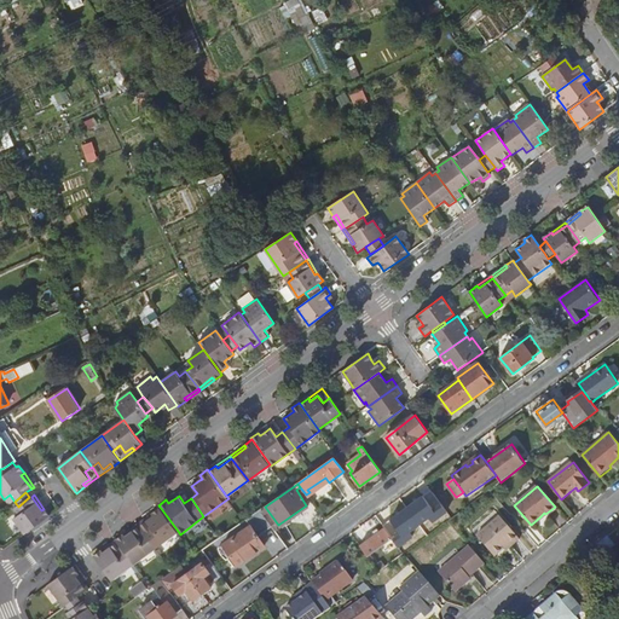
[(29,497),(18,507),(15,509),(19,515),(13,520),(24,534),(50,516),(44,509),(41,510),(32,497),(29,497)]
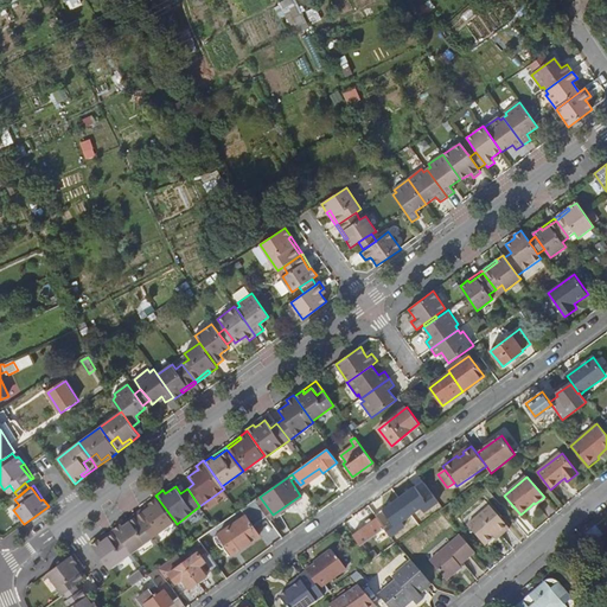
[(402,496),(381,511),(383,513),(377,518),(378,519),(384,526),(395,519),(393,516),(407,505),(410,511),(423,502),(413,487),(407,492),(402,496)]
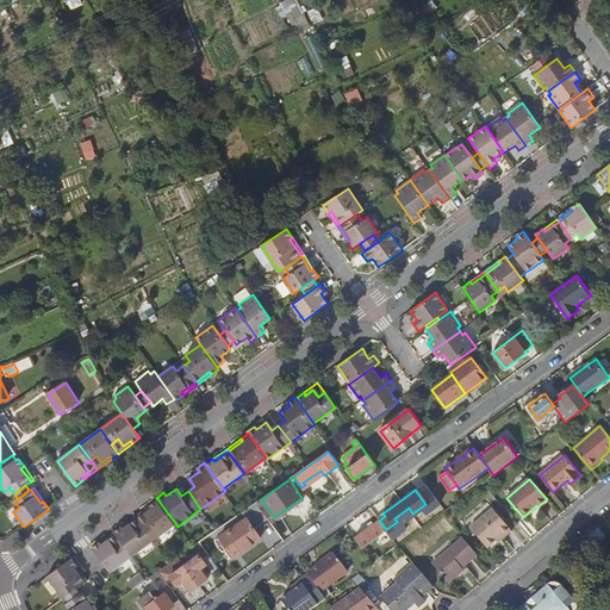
[(150,520),(143,526),(154,540),(175,523),(157,499),(149,505),(151,508),(144,514),(150,520)]
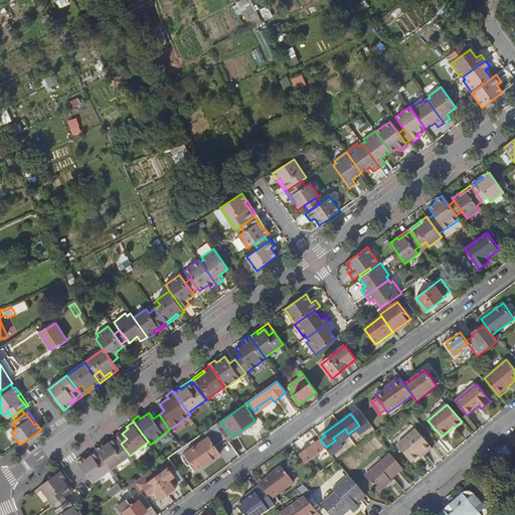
[(462,421),(454,427),(456,430),(463,423),(462,421)]
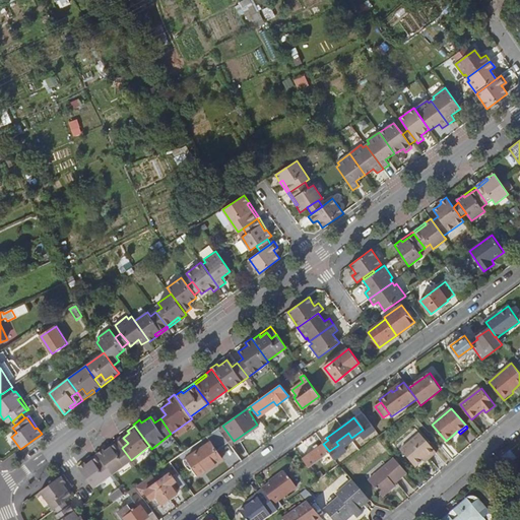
[(211,443),(184,461),(190,471),(195,468),(199,475),(222,459),(216,451),(229,443),(217,429),(206,437),(211,443)]
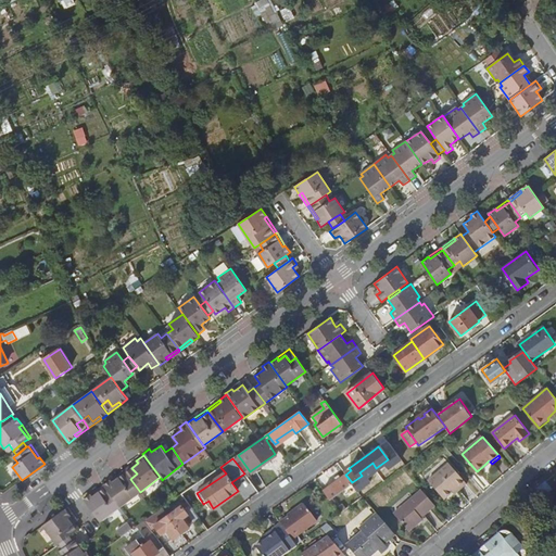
[(400,459),(393,464),(397,469),(404,465),(400,459)]
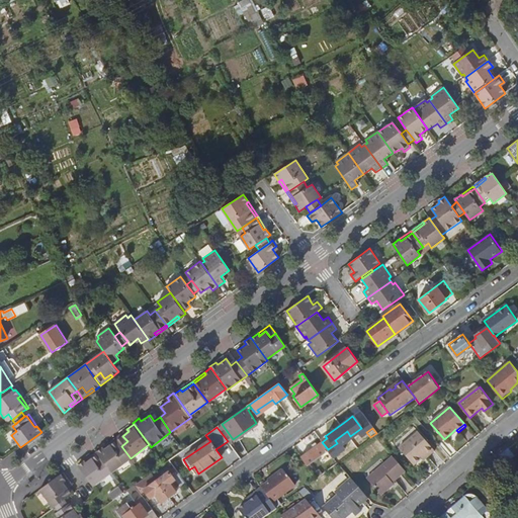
[(440,447),(423,428),(404,444),(419,461),(426,454),(431,450),(433,452),(440,447)]
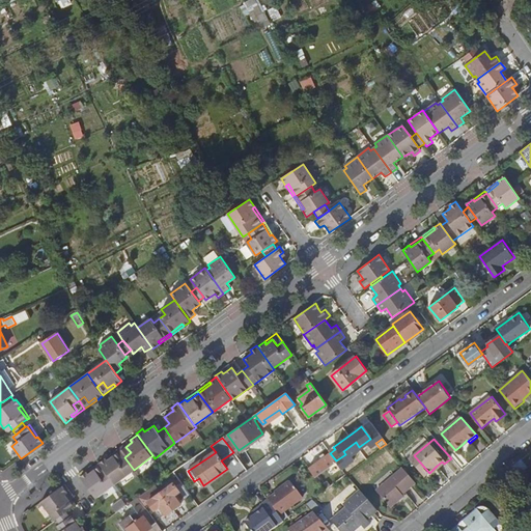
[(130,440),(118,448),(124,457),(131,452),(126,447),(132,442),(130,440)]
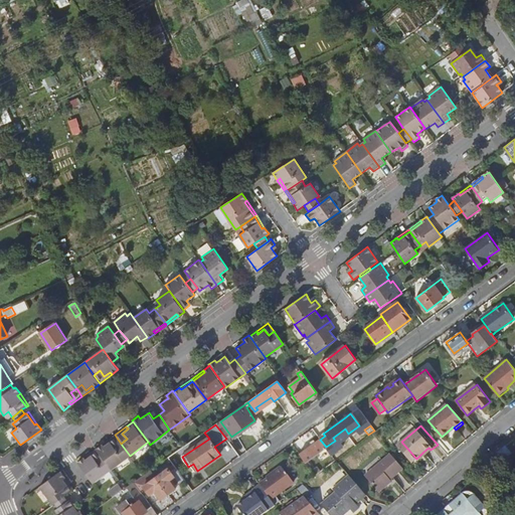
[(115,435),(103,444),(105,446),(111,442),(115,447),(121,444),(115,435)]
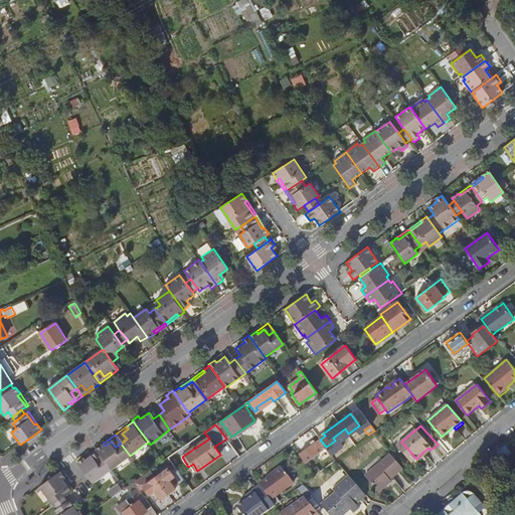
[(320,439),(300,454),(306,463),(327,449),(326,447),(321,441),(320,440),(320,439)]
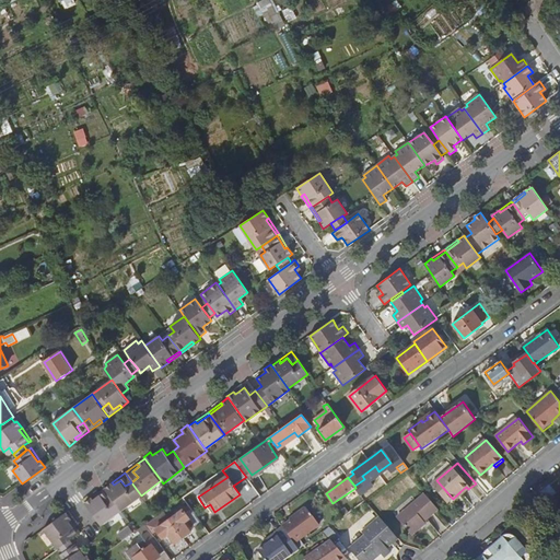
[(105,488),(112,497),(121,510),(141,496),(131,482),(125,486),(120,480),(114,485),(112,482),(105,488)]
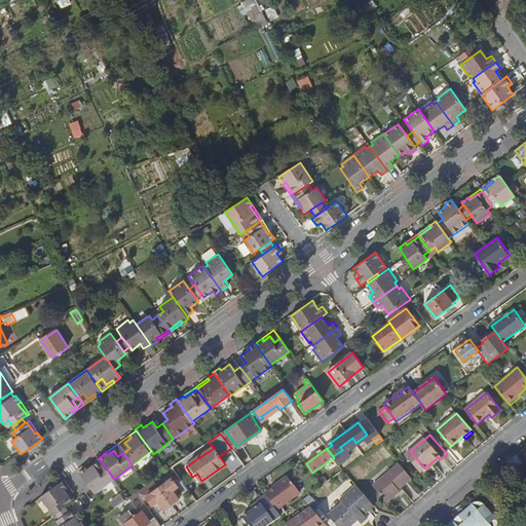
[(512,460),(509,462),(515,471),(523,463),(517,456),(512,460)]
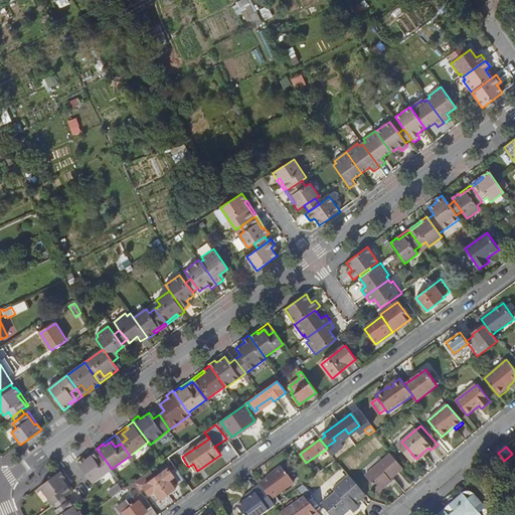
[(97,449),(84,457),(87,459),(93,455),(97,461),(103,457),(97,449)]
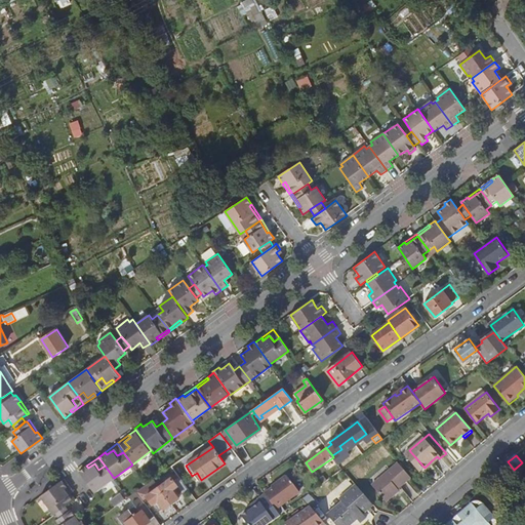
[(86,466),(80,471),(94,491),(114,478),(105,466),(98,470),(94,463),(88,468),(86,466)]
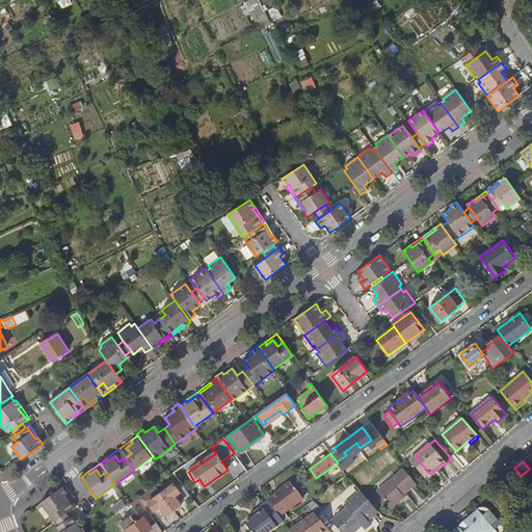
[(416,484),(402,470),(376,493),(391,509),(400,501),(398,499),(402,496),(416,484)]
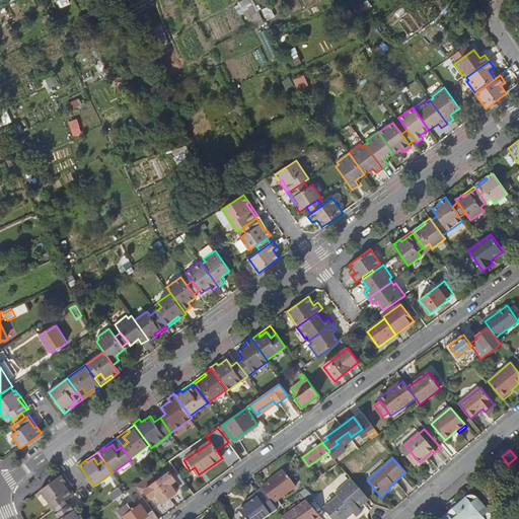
[(277,478),(262,489),(273,504),(296,487),(284,470),(276,476),(277,478)]
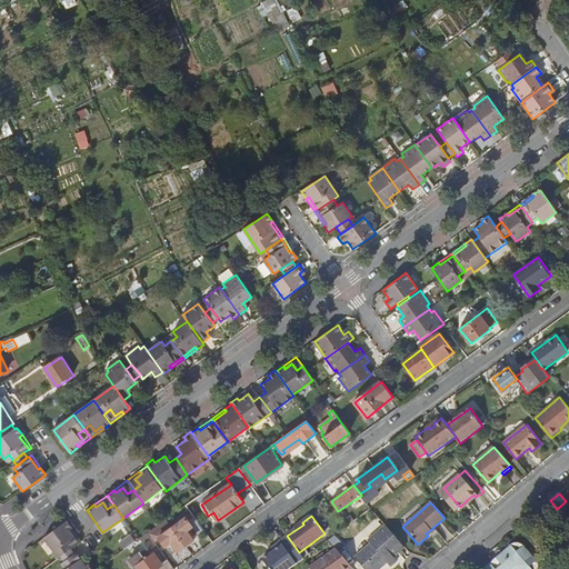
[(187,518),(173,528),(186,546),(195,539),(188,531),(193,527),(187,518)]
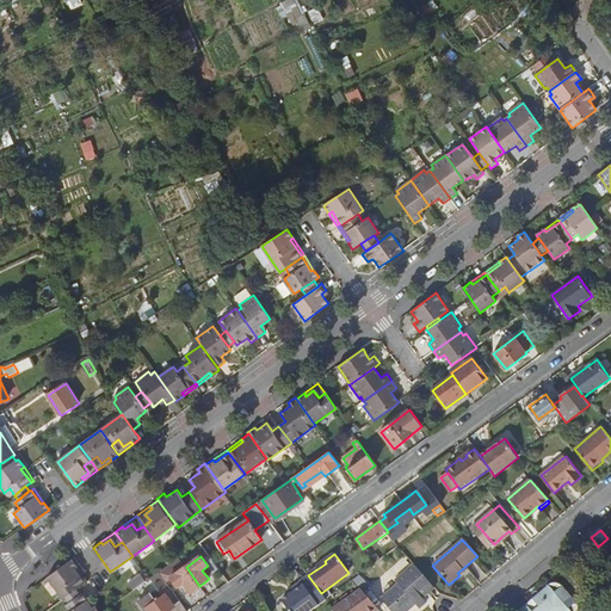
[(72,560),(48,578),(63,599),(65,598),(68,596),(79,587),(74,581),(81,576),(75,569),(78,567),(72,560)]
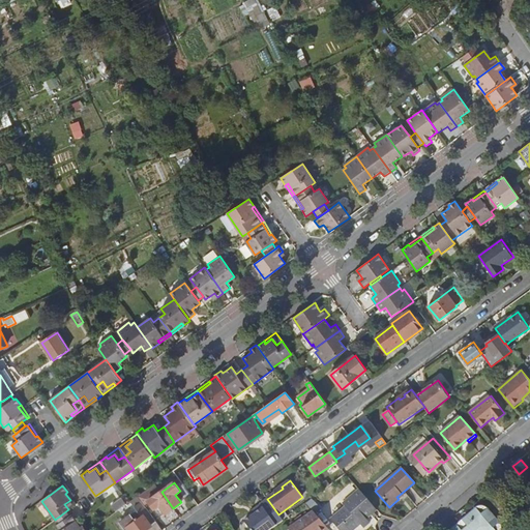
[(374,506),(359,490),(342,505),(345,507),(329,521),(337,529),(353,529),(359,525),(362,529),(369,523),(365,519),(362,517),(374,506)]
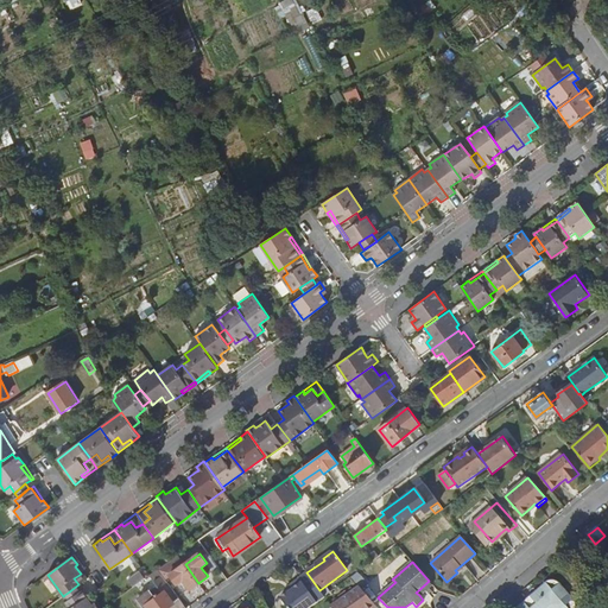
[(74,578),(78,584),(87,578),(77,564),(75,567),(81,574),(74,578)]
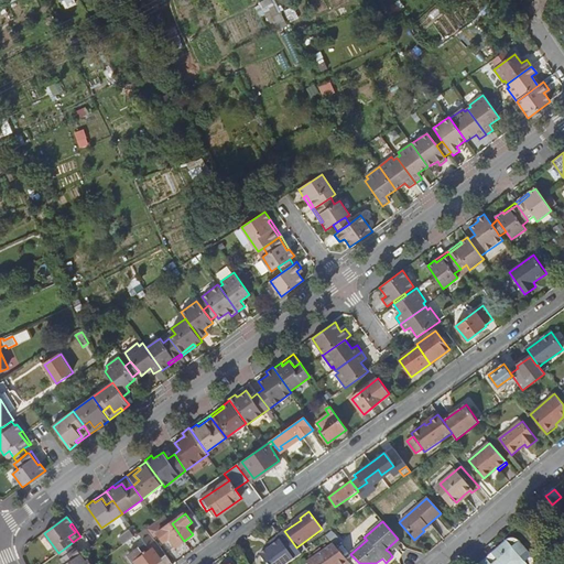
[(184,541),(172,523),(159,533),(164,542),(171,538),(176,546),(184,541)]
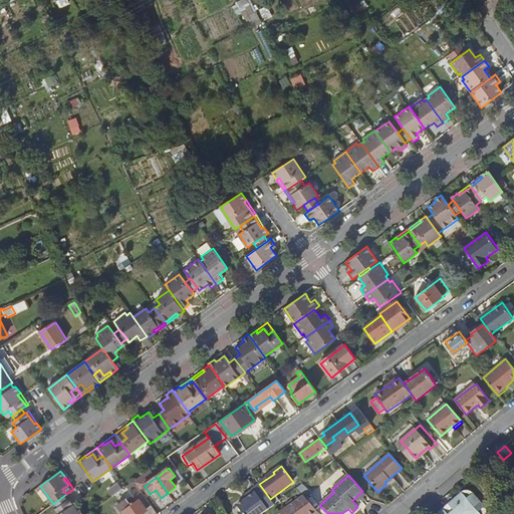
[(152,506),(134,482),(127,486),(131,492),(134,496),(127,501),(126,500),(116,507),(121,513),(143,513),(148,511),(147,510),(152,506)]
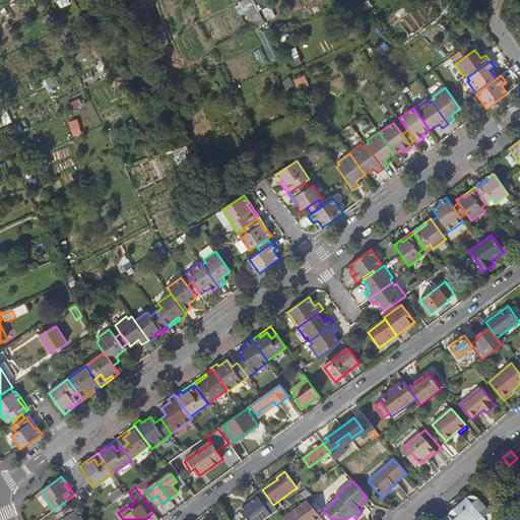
[(239,512),(244,519),(265,519),(277,512),(262,490),(255,496),(257,499),(246,507),(239,512)]
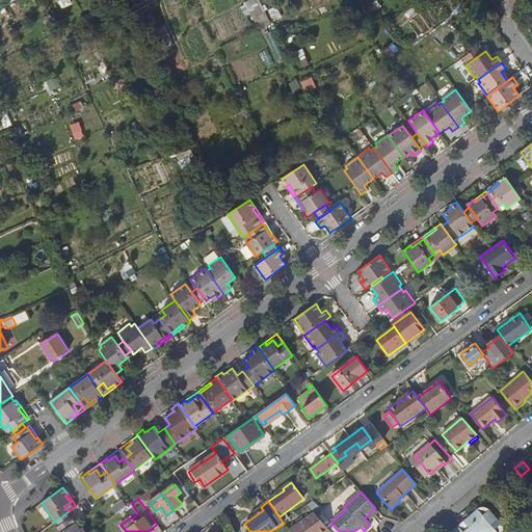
[(263,510),(261,507),(250,515),(251,519),(263,510)]
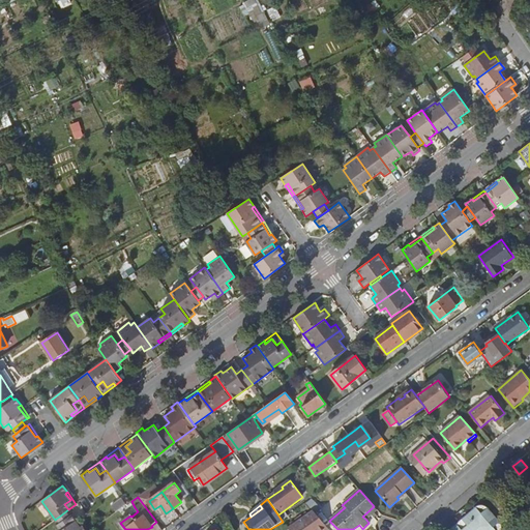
[(476,508),(449,529),(501,529),(502,529),(502,528),(502,527),(502,526),(502,525),(501,524),(501,523),(496,518),(489,508),(486,506),(486,505),(484,505),(483,505),(482,505),(481,505),(480,505),(479,505),(478,506),(477,507),(476,508)]
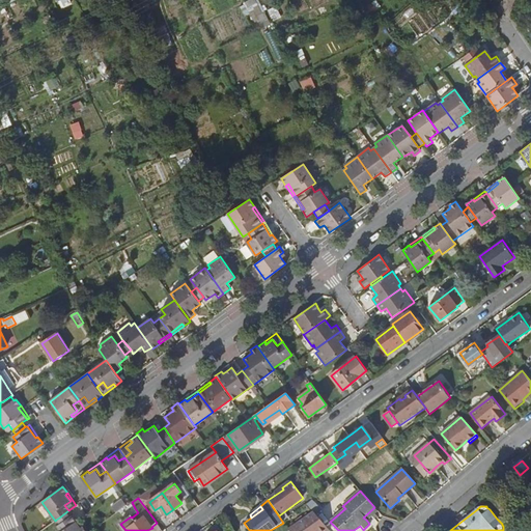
[(363,518),(366,520),(370,515),(374,520),(376,518),(372,513),(376,510),(374,507),(363,518)]
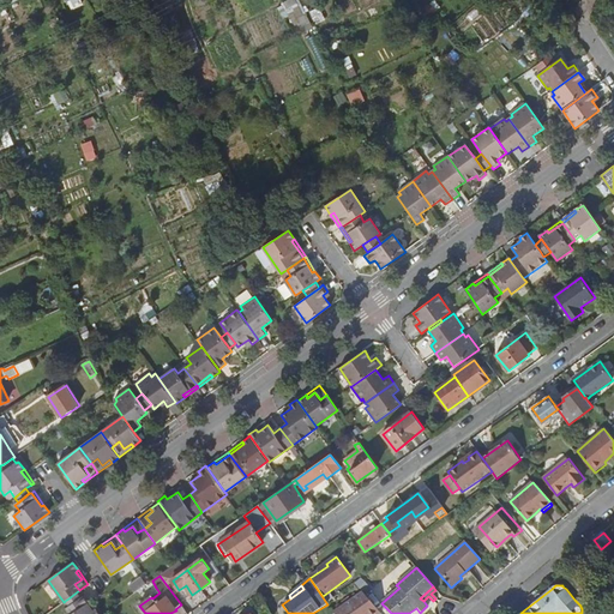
[(68,599),(65,601),(70,607),(82,599),(77,593),(68,599)]
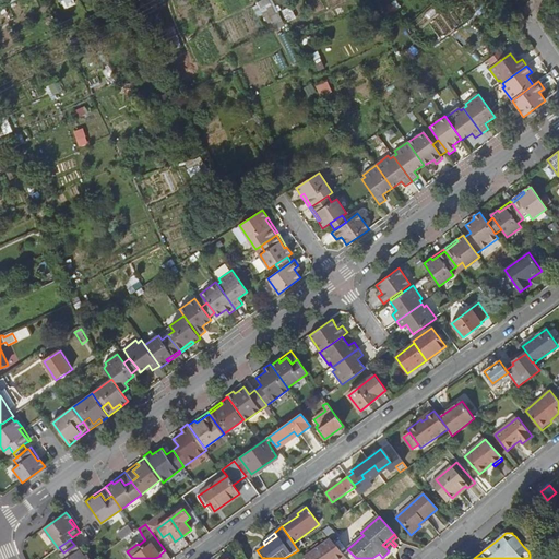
[(345,558),(330,540),(305,558),(345,558)]
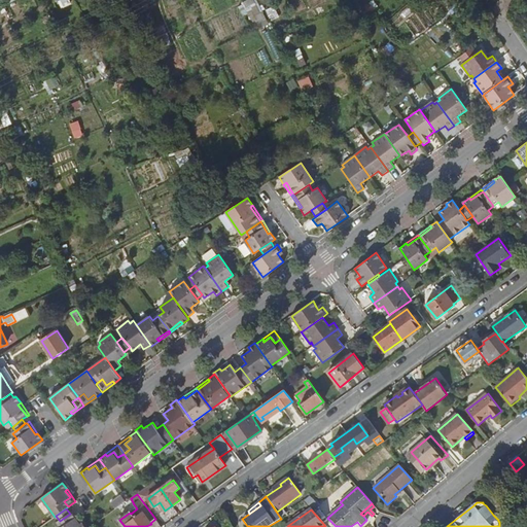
[(74,511),(72,512),(80,524),(82,522),(74,511)]
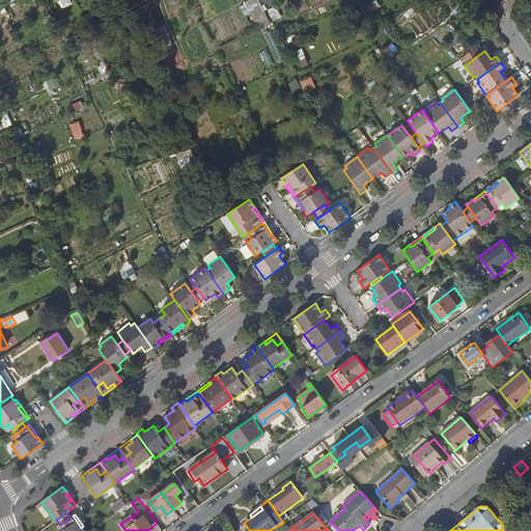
[(60,525),(58,526),(61,530),(86,530),(83,526),(81,528),(73,515),(71,518),(60,525)]
